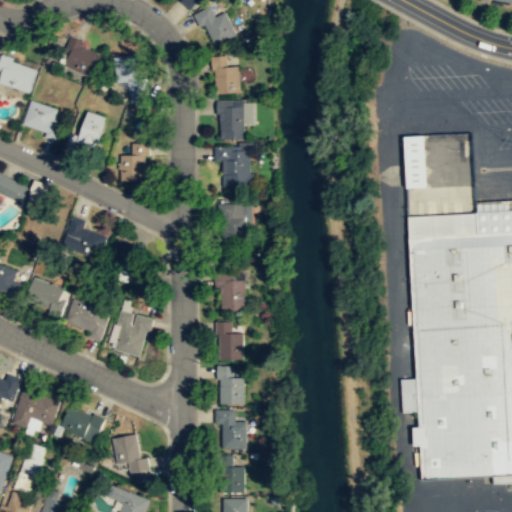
[(180,0),(190,9),(197,2),(198,0),(180,0)]
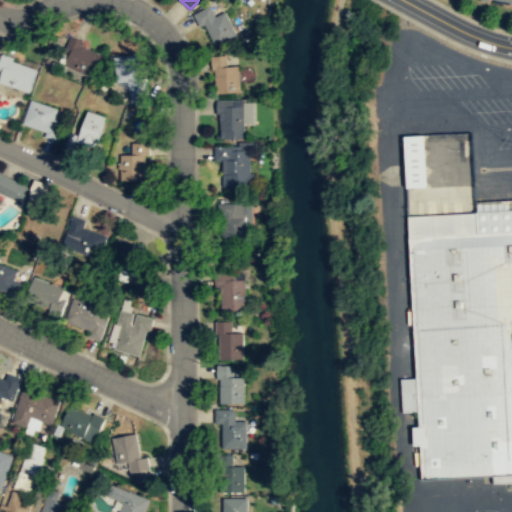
[(193,13),(208,5),(214,17),(225,11),(235,31),(213,43),(204,23),(199,26),(193,13)]
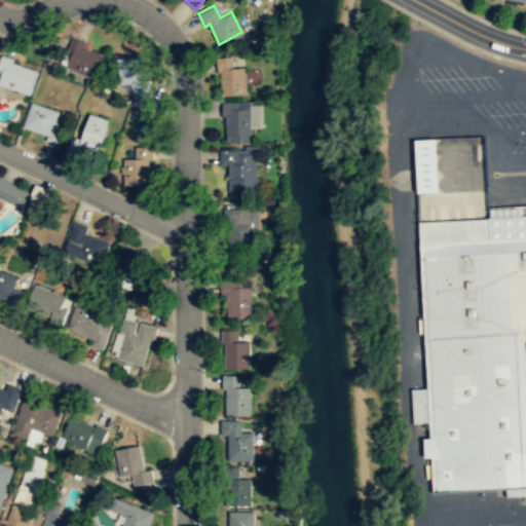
[(65,52),(73,35),(83,40),(81,45),(100,52),(100,53),(107,58),(97,79),(67,66),(72,55),(65,52)]
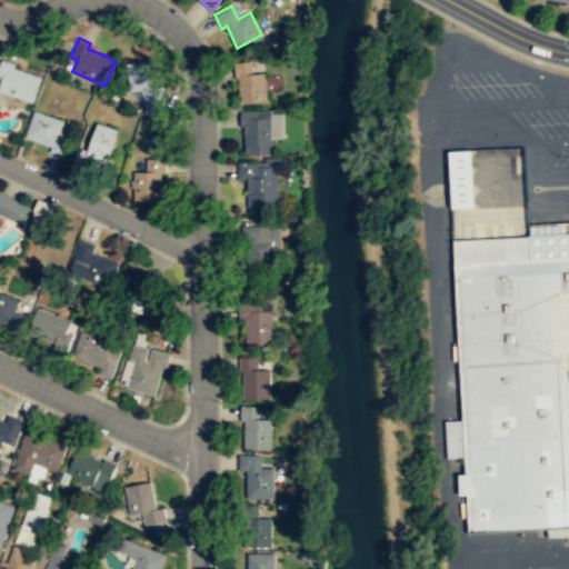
[(0,65),(2,58),(16,62),(13,67),(41,76),(37,88),(32,101),(0,92),(0,86),(2,80),(0,79),(0,65)]
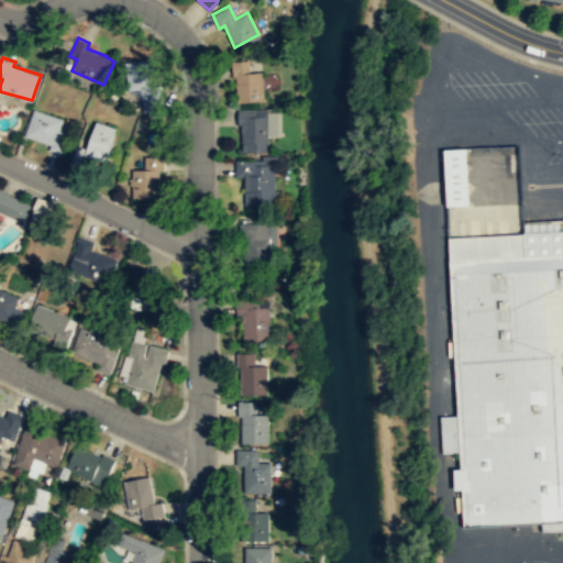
[(124,61),(151,57),(154,85),(159,84),(164,113),(148,114),(147,111),(143,111),(141,88),(129,90),(124,61)]
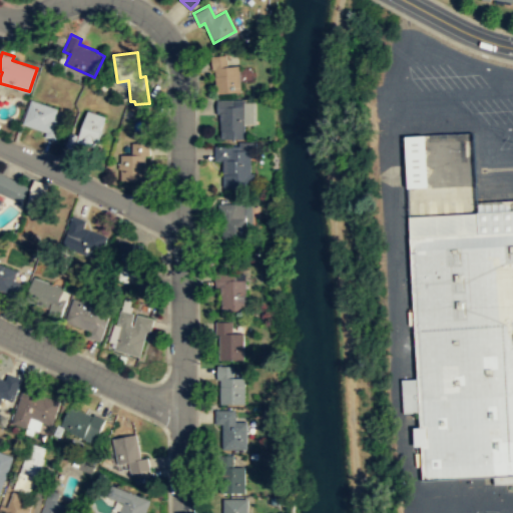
[(241,90),(238,64),(227,65),(226,54),(211,55),(215,93),(241,90)]
